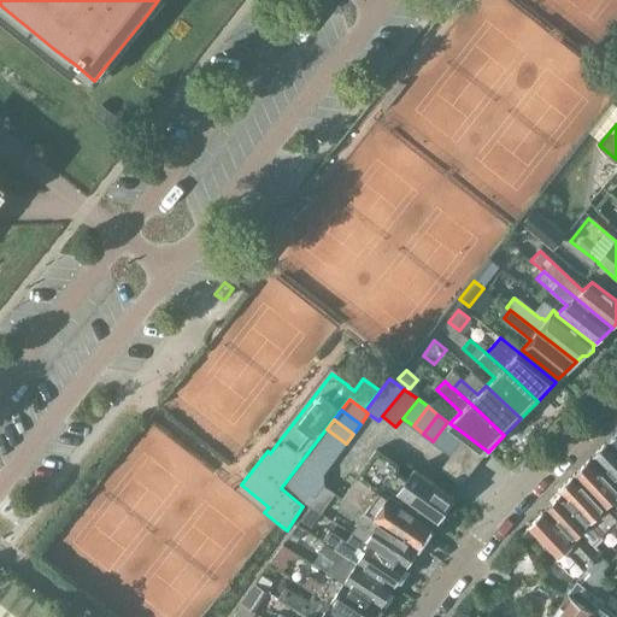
[(458,429),(447,422),(433,441),(444,448),(458,429)]
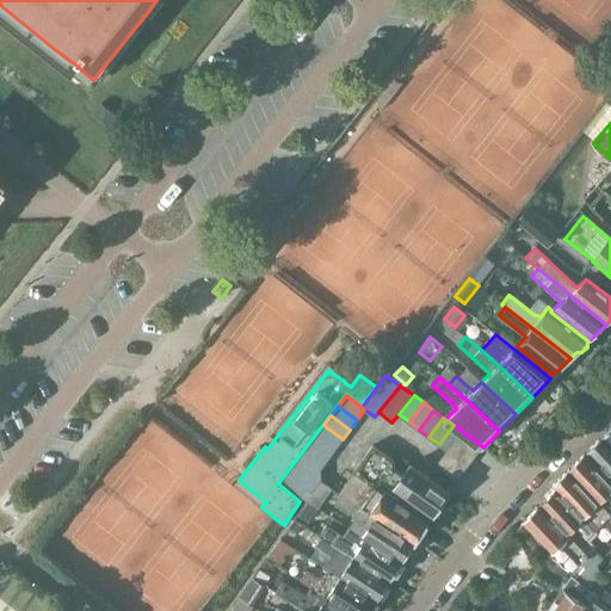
[(323,425),(315,436),(335,450),(343,439),(323,425)]
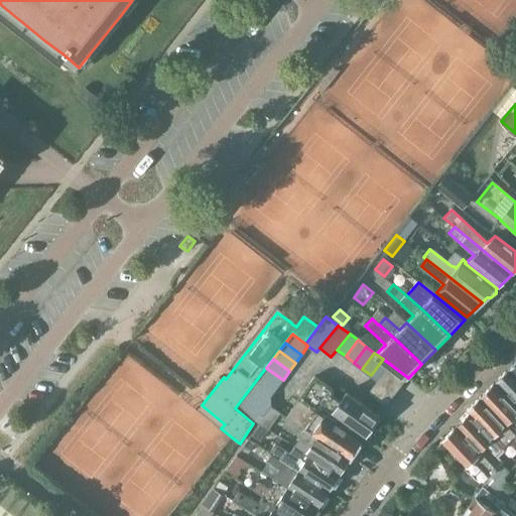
[(383,359),(371,375),(379,381),(384,374),(391,365),(383,359)]
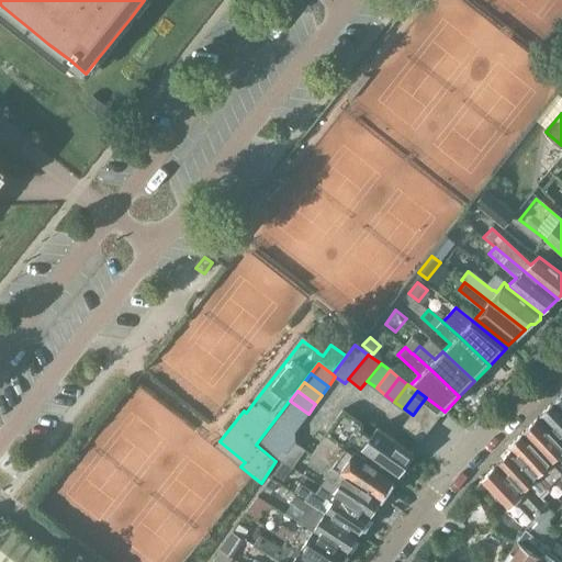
[(426,397),(418,407),(436,422),(444,411),(426,397)]
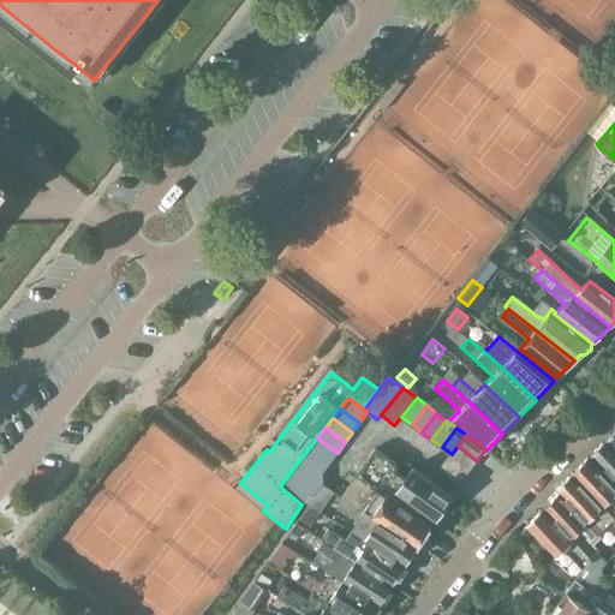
[(317,439),(310,448),(329,463),(338,453),(317,439)]
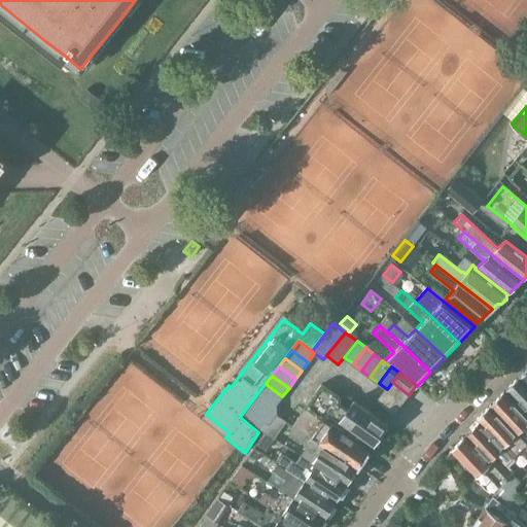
[(526,383),(520,377),(506,389),(526,411),(526,383)]
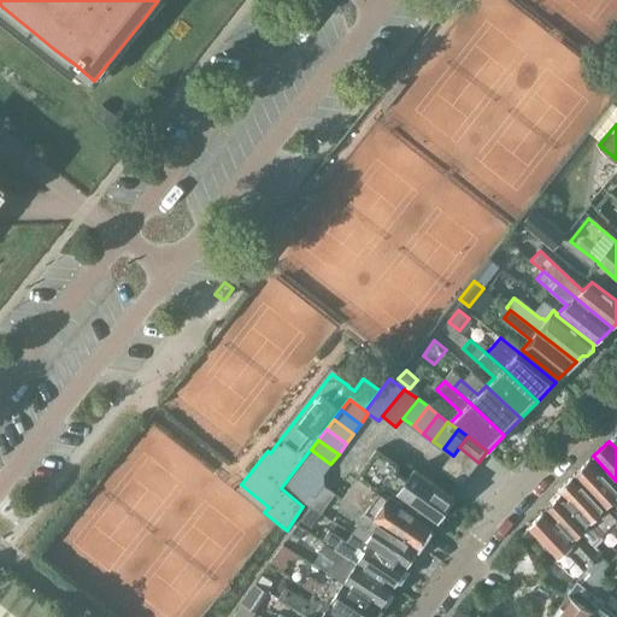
[(459,447),(453,456),(451,458),(470,474),(479,463),(459,447)]
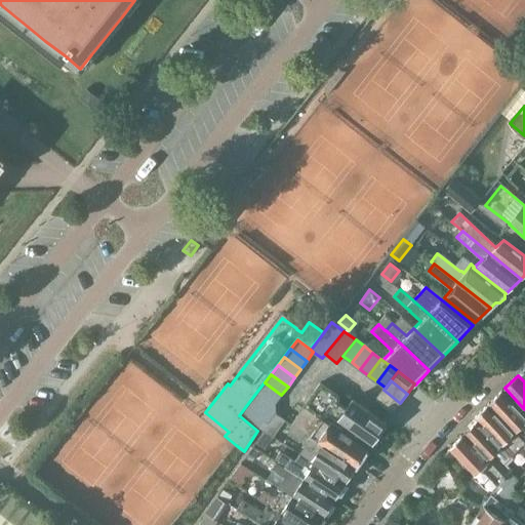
[(265,382),(258,391),(275,404),(281,395),(265,382)]
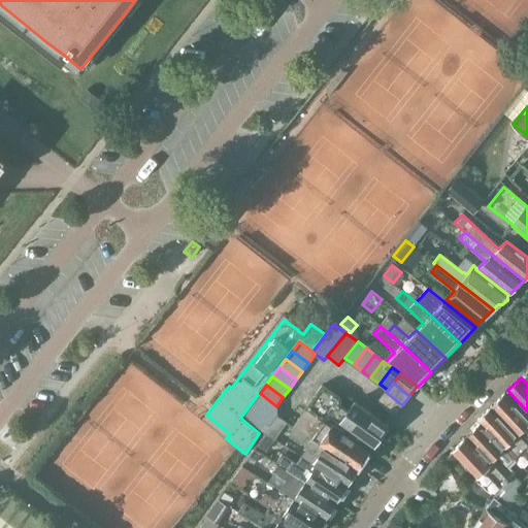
[(305,410),(324,423),(332,428),(334,424),(344,431),(345,430),(360,439),(363,435),(375,444),(389,426),(355,402),(349,411),(339,405),(342,400),(322,386),(305,410)]
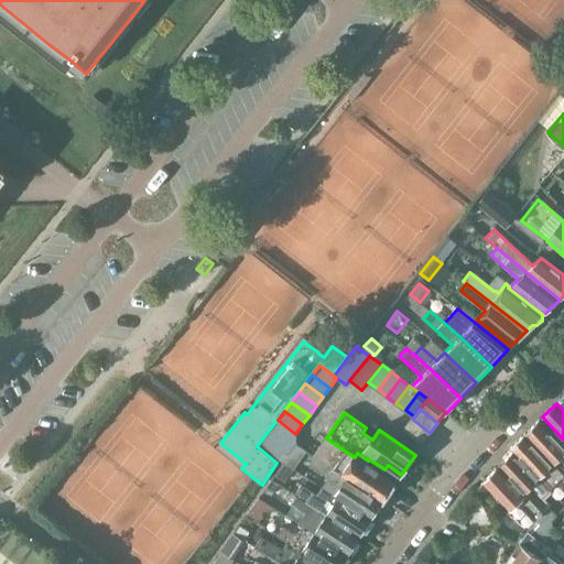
[(412,419),(404,430),(422,443),(430,433),(412,419)]
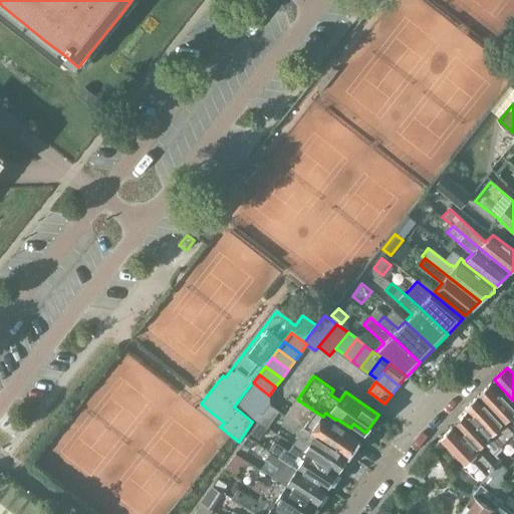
[(247,391),(234,407),(253,422),(260,412),(263,415),(269,405),(269,396),(253,382),(247,391)]
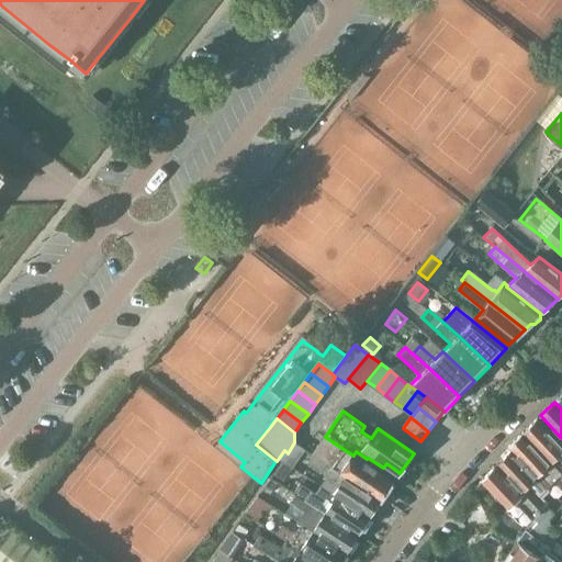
[(561,460),(559,457),(561,453),(561,445),(538,418),(523,433),(552,463),(561,473),(561,460)]
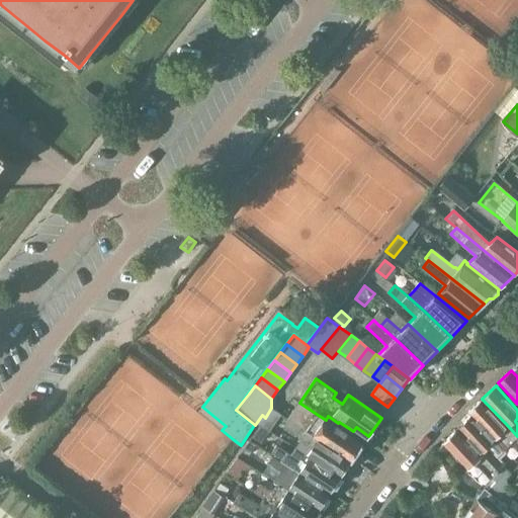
[(482,399),(468,412),(472,416),(495,440),(504,449),(511,442),(517,448),(517,436),(509,427),(482,399)]
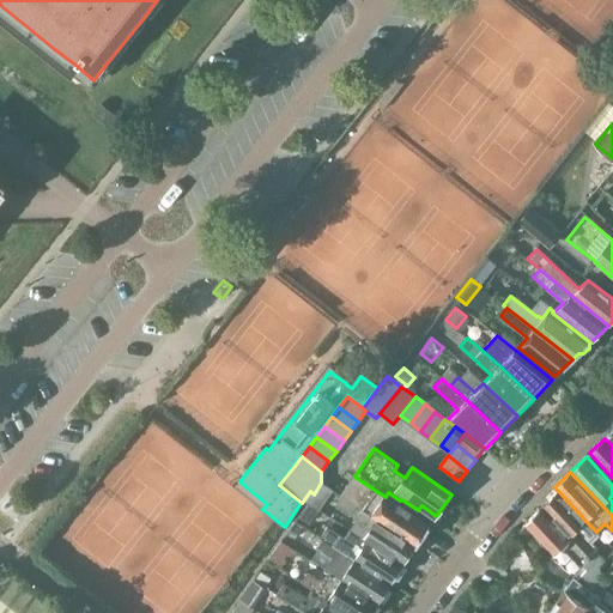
[(386,497),(376,491),(354,477),(340,496),(363,510),(377,519),(417,545),(430,526),(386,497)]
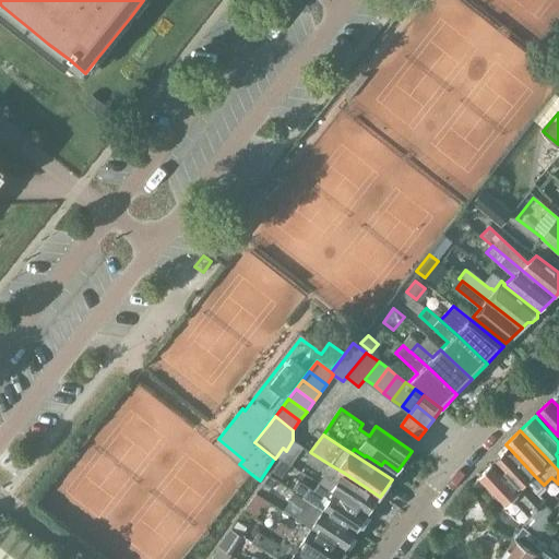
[(310,452),(304,448),(298,455),(339,482),(332,490),(369,514),(380,497),(344,473),(331,465),(310,452)]
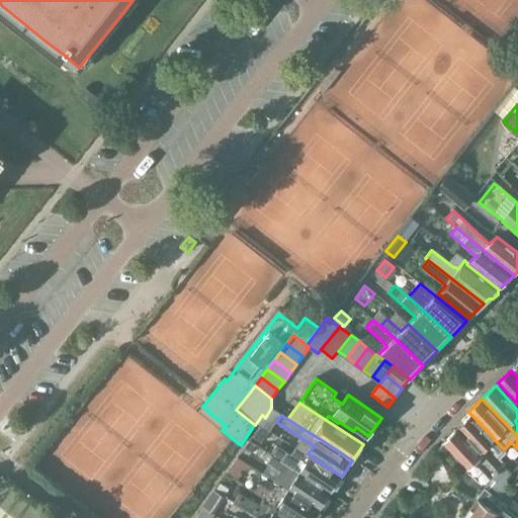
[(472,416),(458,428),(507,480),(512,475),(504,466),(505,464),(489,446),(495,440),(472,416)]
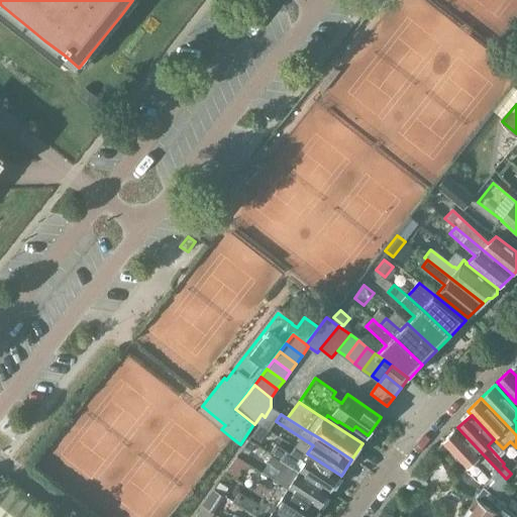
[(441,442),(437,446),(466,472),(475,461),(490,477),(491,477),(495,482),(488,490),(497,499),(507,485),(506,479),(457,427),(441,442)]
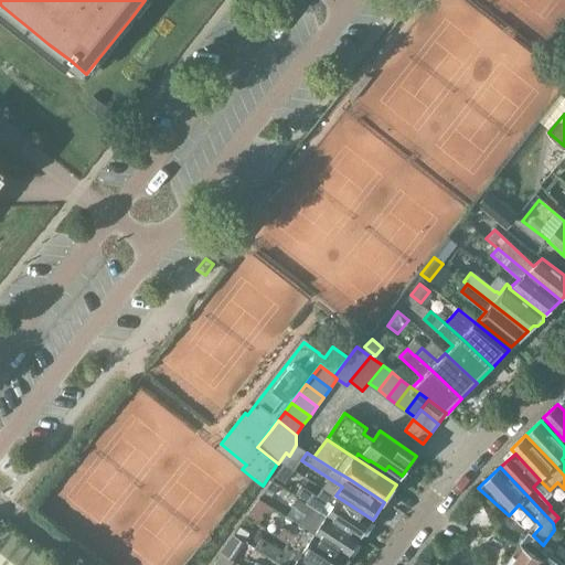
[(279,487),(272,481),(263,494),(270,500),(279,487)]
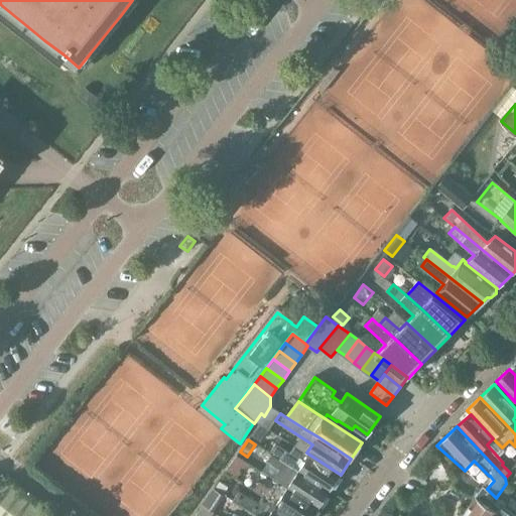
[(270,453),(272,454),(330,491),(341,475),(306,453),(306,454),(309,455),(304,463),(275,444),(270,453)]
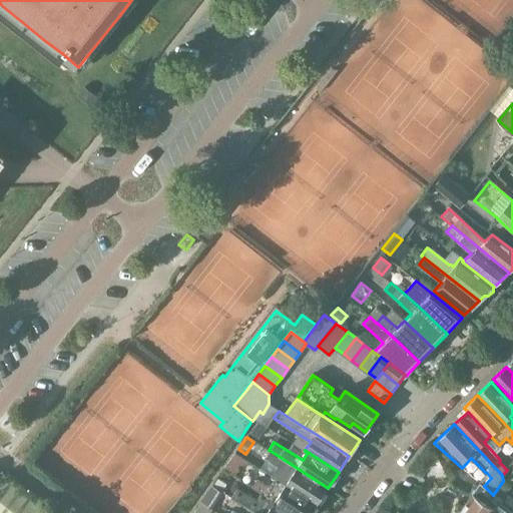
[(328,488),(271,451),(266,458),(280,466),(273,476),(286,485),(317,505),(328,488)]
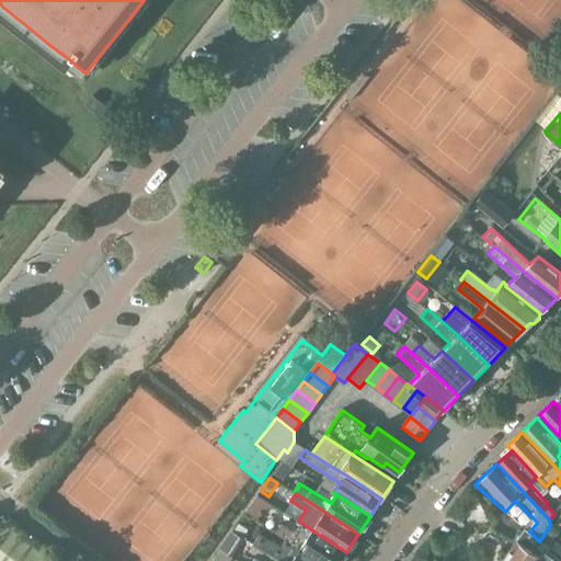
[(341,560),(346,552),(312,530),(307,539),(282,524),(276,533),(301,548),(320,560),(341,560)]
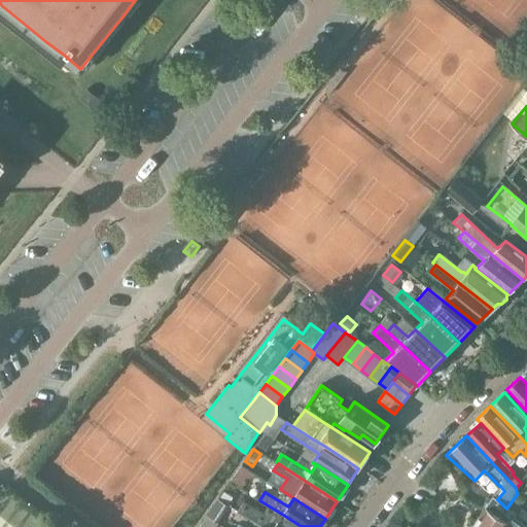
[(526,526),(515,519),(516,517),(506,508),(497,499),(494,497),(487,508),(473,526),(526,526)]
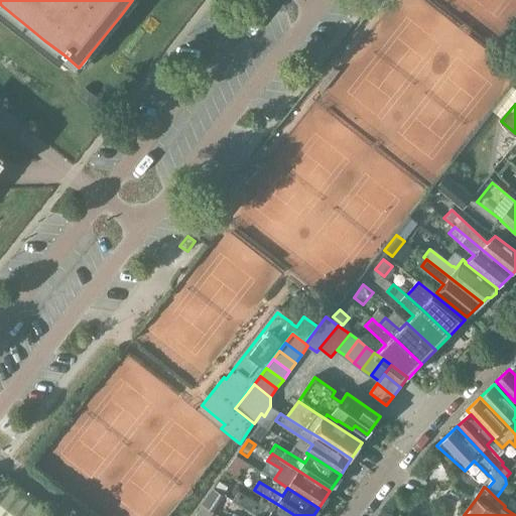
[(234,501),(257,515),(294,515),(277,504),(271,513),(239,493),(234,501)]
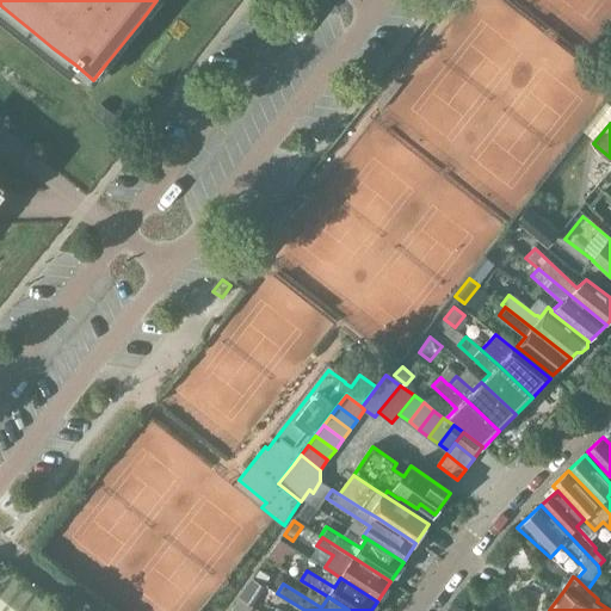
[(610,610),(610,592),(605,588),(598,599),(597,602),(610,610)]
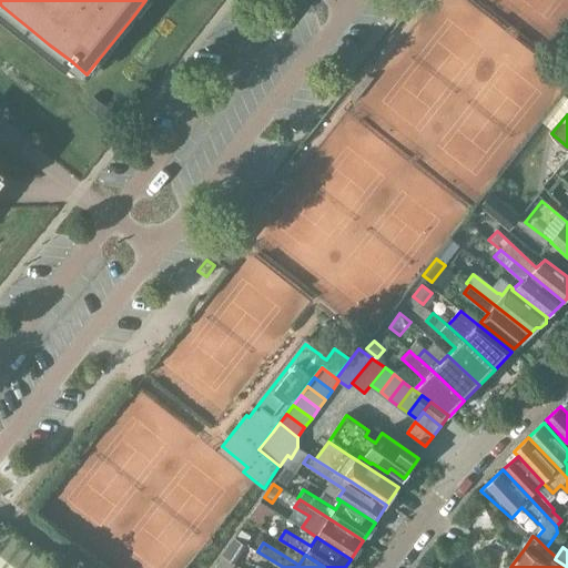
[(224,556),(216,566),(220,567),(233,567),(236,564),(231,560),(224,556)]
